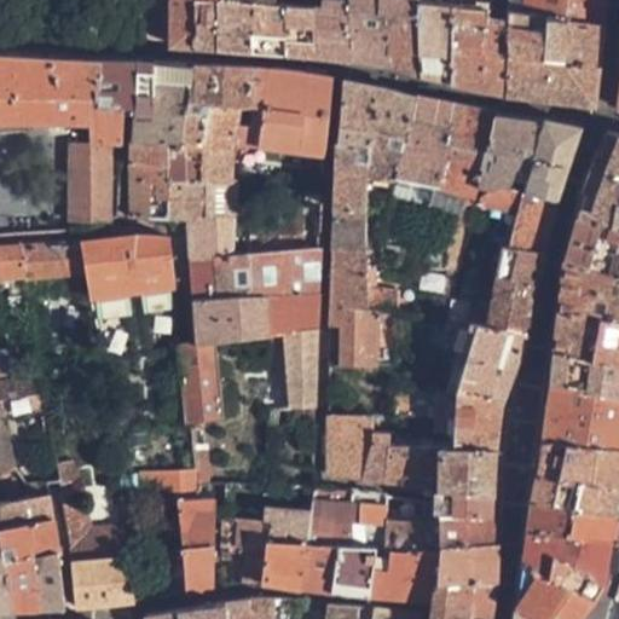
[(169,0),(171,44),(194,46),(192,0),(169,0)]
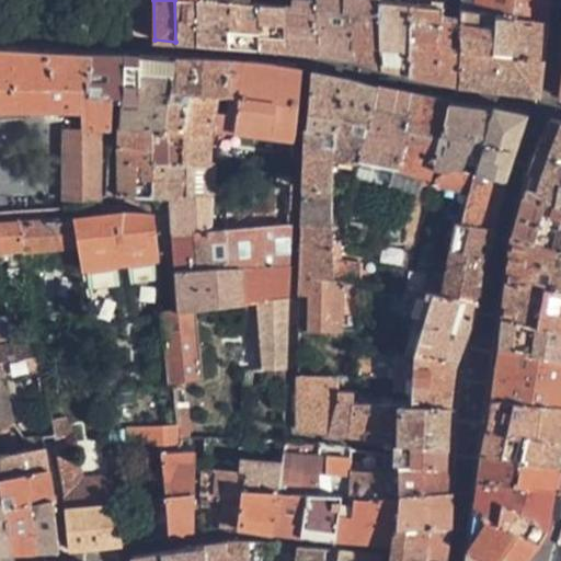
[(174,0),(175,42),(197,44),(195,0),(174,0)]
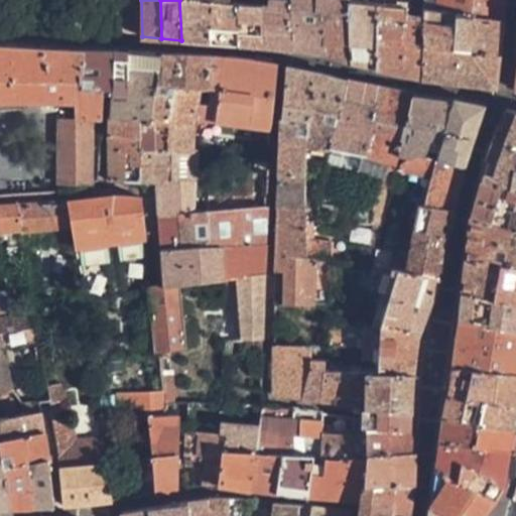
[(179,0),(181,40),(209,43),(209,0),(179,0)]
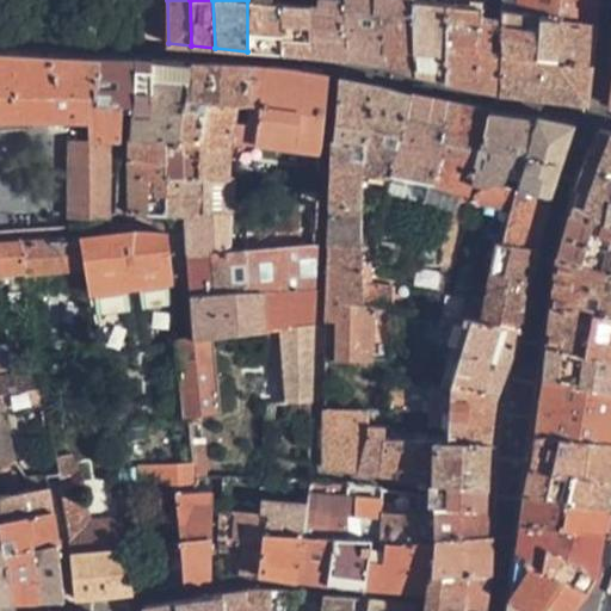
[(247,0),(247,51),(281,54),(279,1),(265,0),(247,0)]
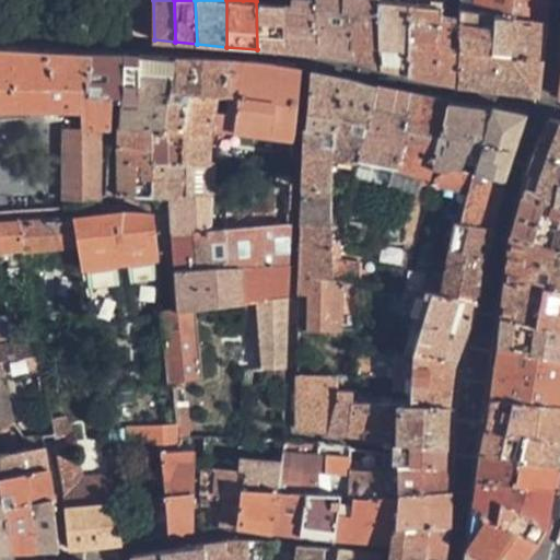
[(284,0),(284,2),(284,51),(317,55),(351,58),(352,59),(352,9),(382,12),(382,2),(381,0),(284,0)]
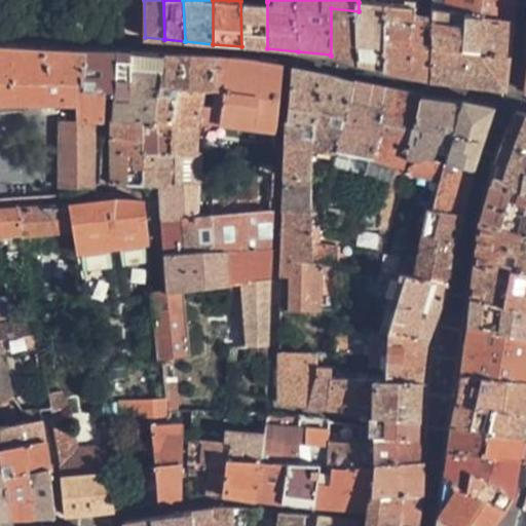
[(359,63),(383,70),(384,0),(367,0),(367,2),(359,2),(359,11),(359,63)]
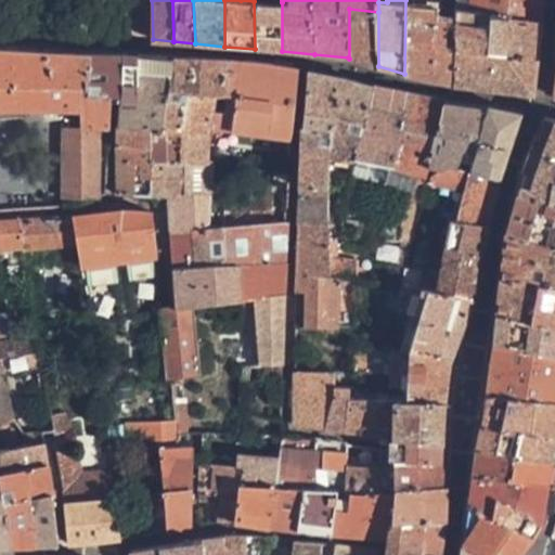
[(454,81),(457,21),(441,18),(441,5),(429,4),(429,0),(405,0),(404,74),(408,74),(454,81)]
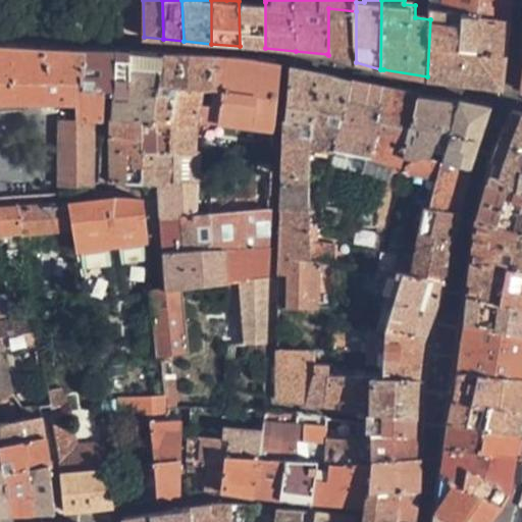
[(430,0),(430,7),(430,19),(427,76),(467,83),(500,87),(506,21),(507,0),(430,0)]
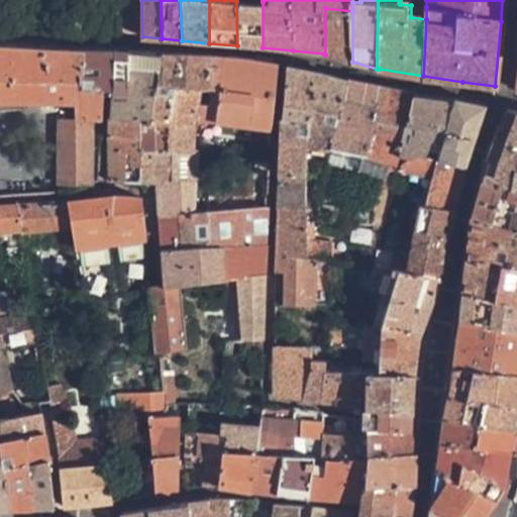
[(237,45),(263,47),(263,2),(236,1),(237,45)]
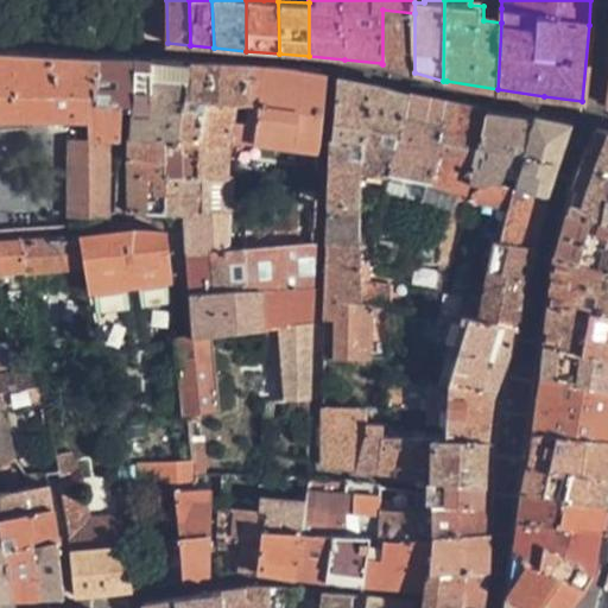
[(382,64),(415,73),(415,13),(382,10),(382,64)]
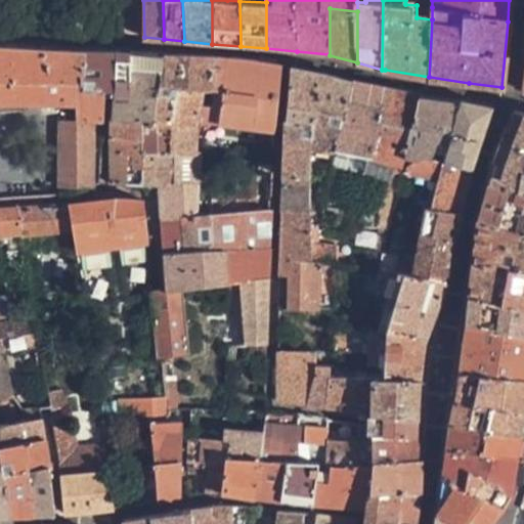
[(0,45),(0,102),(60,103),(76,103),(76,117),(102,118),(104,90),(78,89),(84,50),(0,45)]
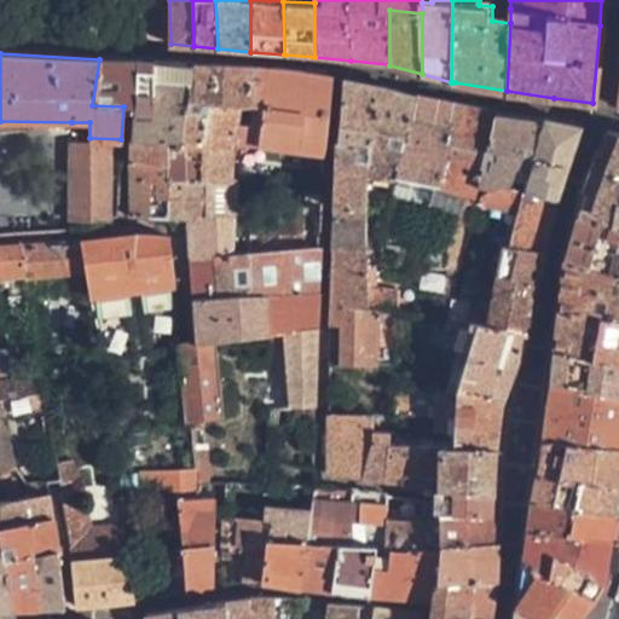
[(99,59),(92,105),(123,106),(133,106),(137,62),(133,62),(99,59)]
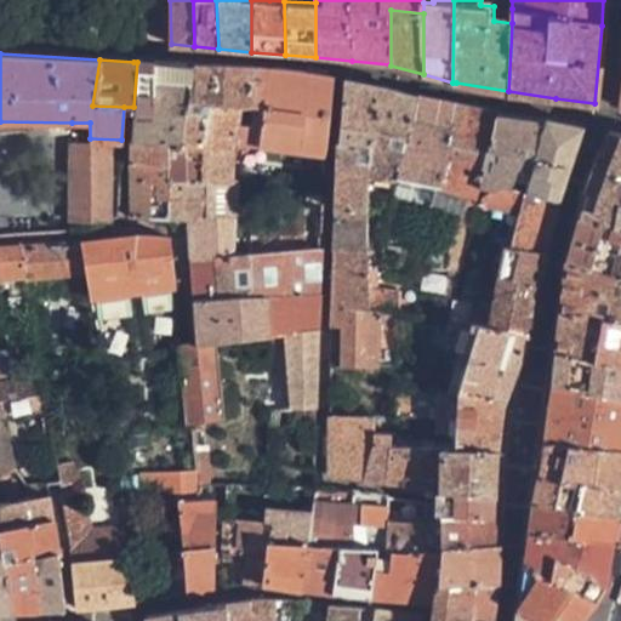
[(153,63),(137,62),(134,107),(134,112),(149,112),(153,63)]
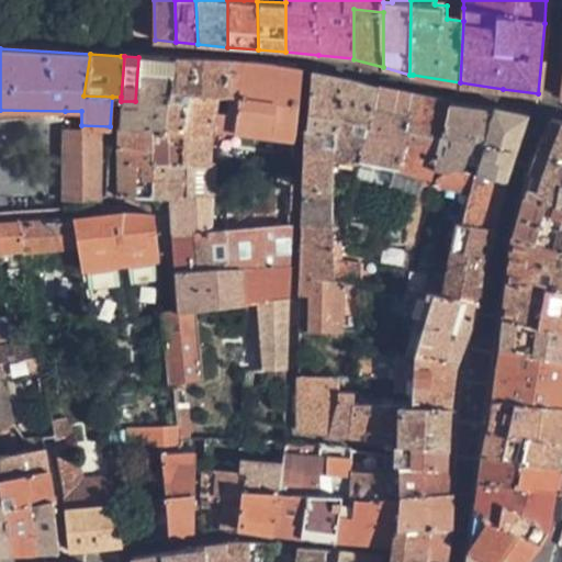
[(152,57),(138,57),(135,101),(121,101),(120,116),(119,127),(152,130),(168,131),(175,59),(152,57)]
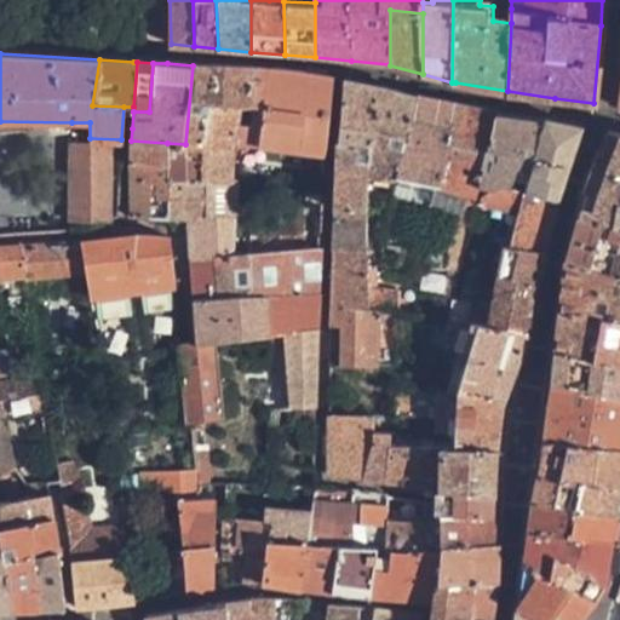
[(250,107),(254,69),(193,65),(185,144),(167,143),(131,141),(131,161),(165,166),(164,181),(183,182),(199,183),(205,145),(231,148),(234,128),(252,130),(254,107),(250,107)]
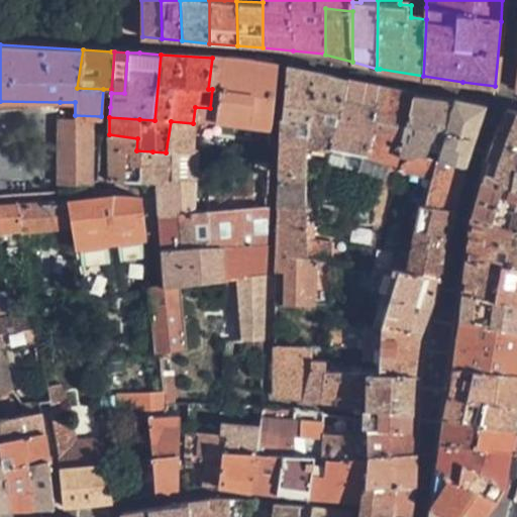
[(212,58),(208,89),(212,89),(210,108),(195,107),(193,123),(216,124),(272,128),(276,65),(259,62),(242,60),(227,59),(212,58)]
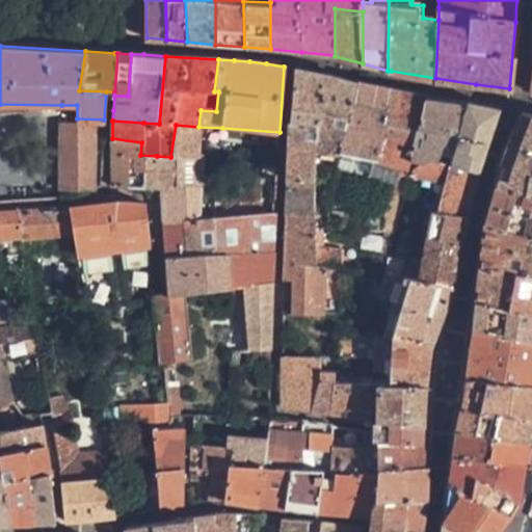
[(294,69),(289,123),(286,178),(284,214),(311,214),(316,126),(344,130),(355,83),(294,69)]
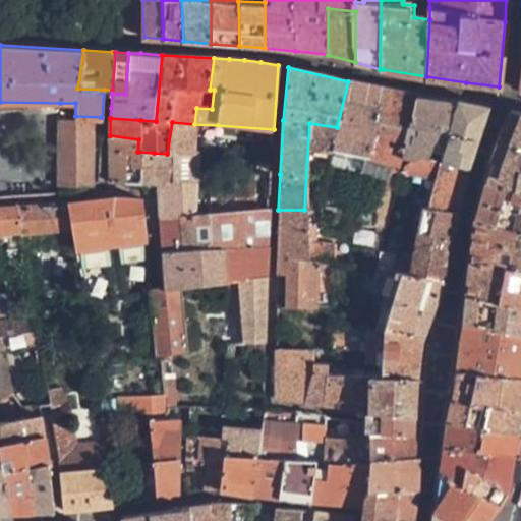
[(416,94),(348,81),(337,127),(333,148),(361,152),(392,157),(389,173),(387,181),(397,183),(401,165),(403,160),(403,159),(402,158),(403,154),(416,94)]
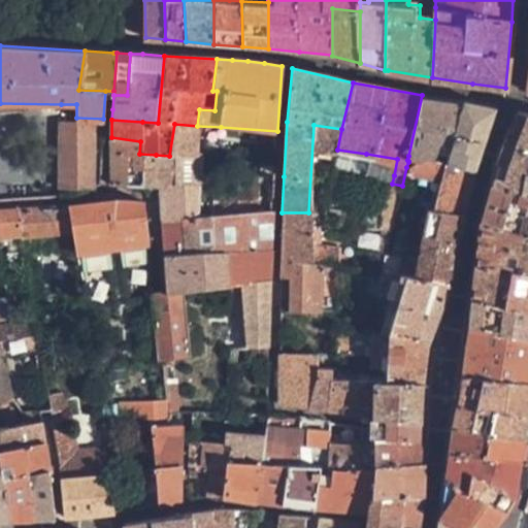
[(463,102),(422,95),(408,156),(423,158),(426,158),(437,160),(439,150),(451,152),(463,102)]
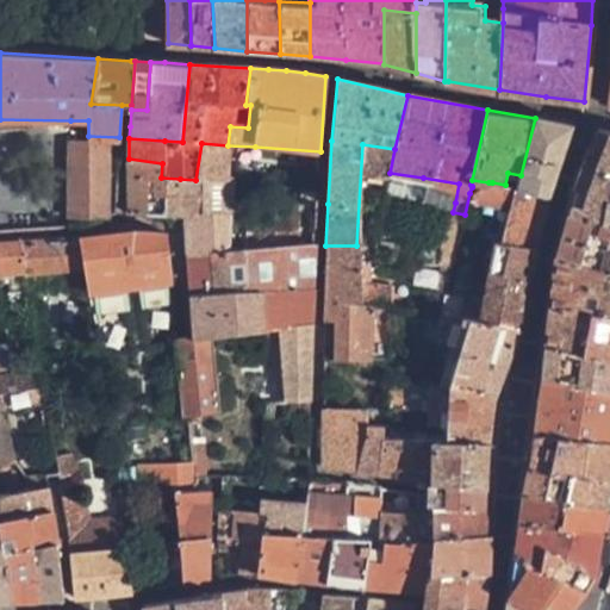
[(571,124),(535,118),(521,175),(518,187),(545,191),(571,124)]
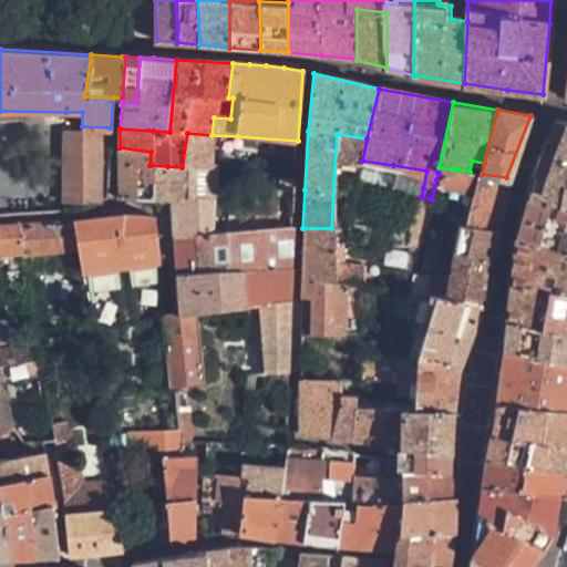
[(566,121),(556,119),(534,177),(533,177),(526,202),(566,207),(566,121)]
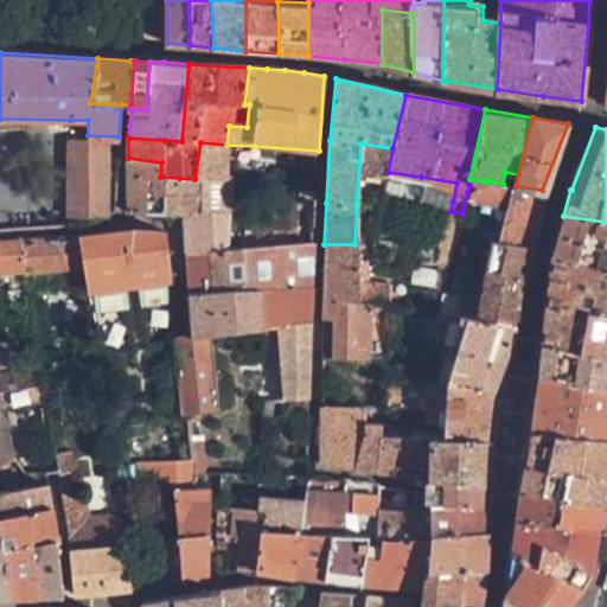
[(107,142),(70,141),(71,211),(71,216),(107,216),(107,142)]
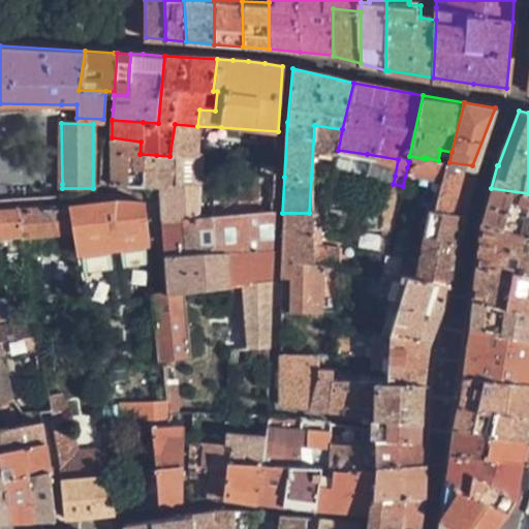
[(193,157),(197,126),(175,124),(169,156),(193,157)]
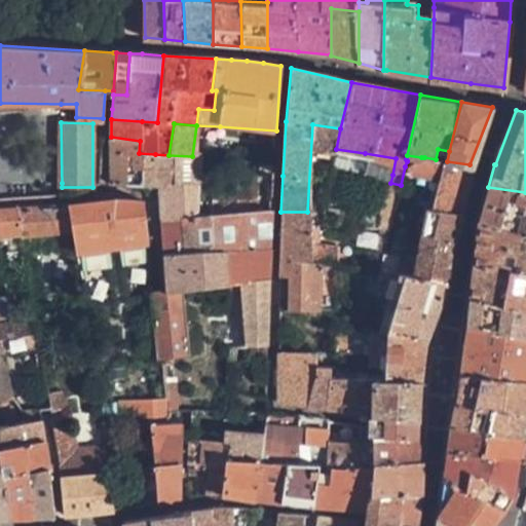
[(111,137),(110,183),(141,185),(139,153),(140,141),(111,137)]
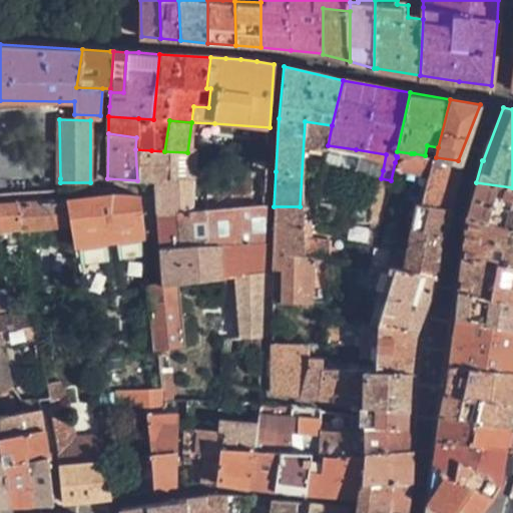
[(156,214),(190,212),(190,191),(191,152),(187,152),(164,151),(151,150),(135,149),(137,180),(154,181),(156,214)]
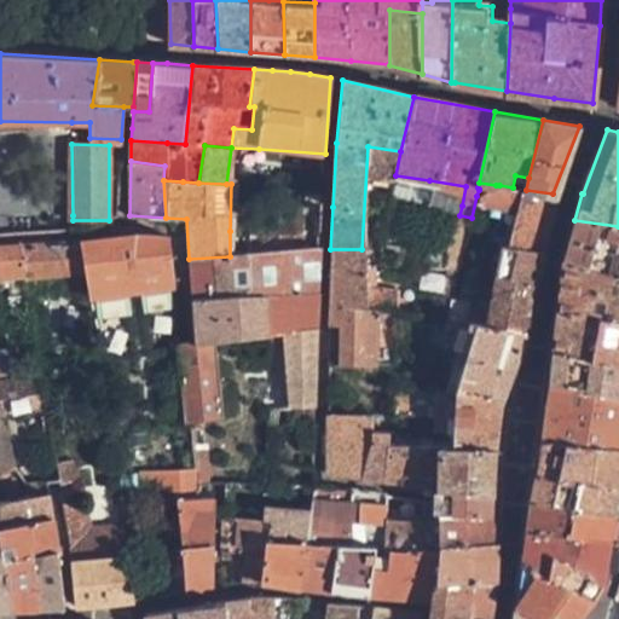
[(429,180),(426,200),(462,206),(466,186),(429,180)]
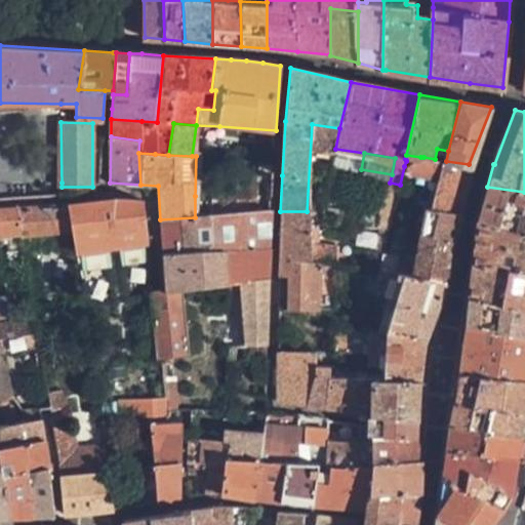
[(459,211),(469,164),(446,161),(435,159),(423,157),(420,157),(406,161),(404,166),(440,174),(428,205),(459,211)]
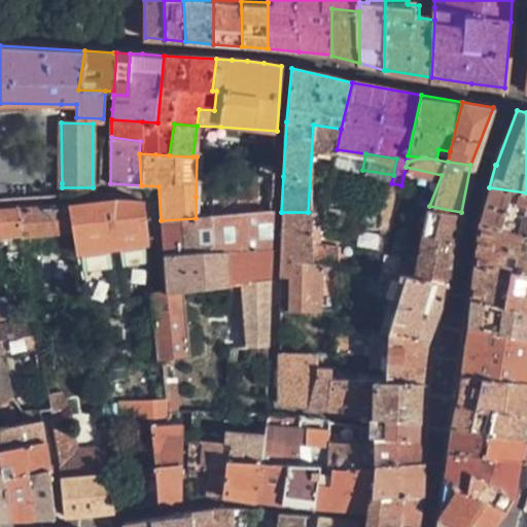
[(321,220),(335,222),(344,166),(334,164),(322,213),(321,220)]
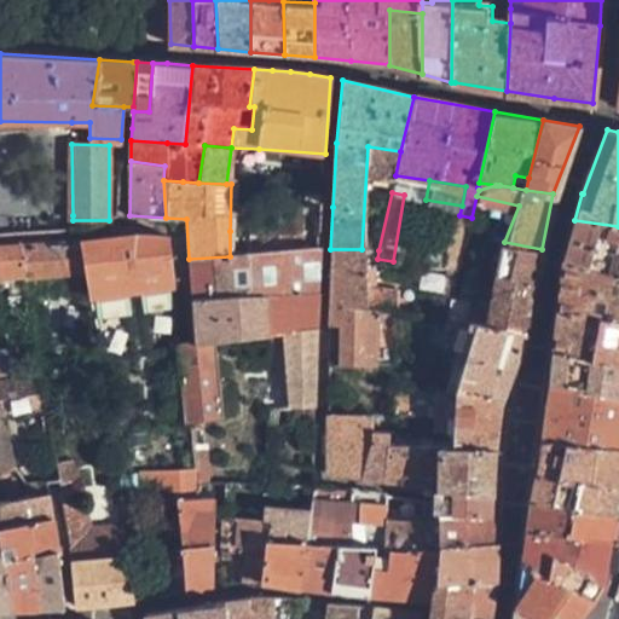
[(467,236),(472,218),(460,215),(452,246),(449,244),(444,268),(457,271),(467,236)]
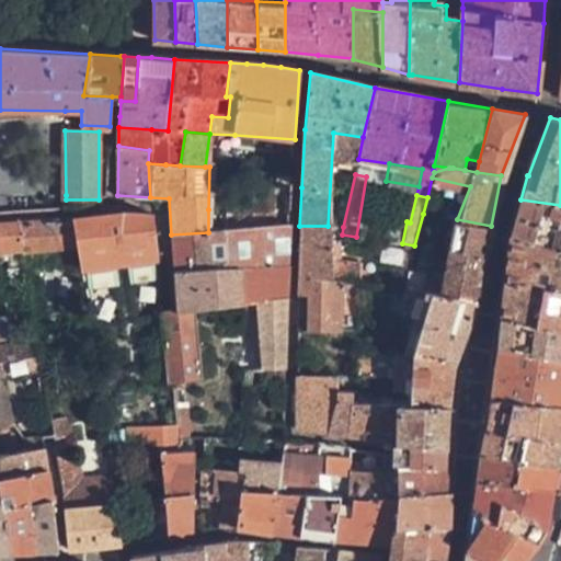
[(560,205),(521,199),(510,236),(560,249),(560,205)]
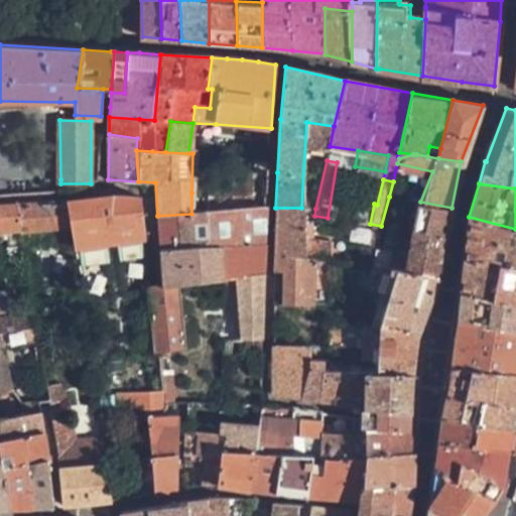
[(221,196),(191,192),(191,214),(204,213),(221,212),(221,196)]
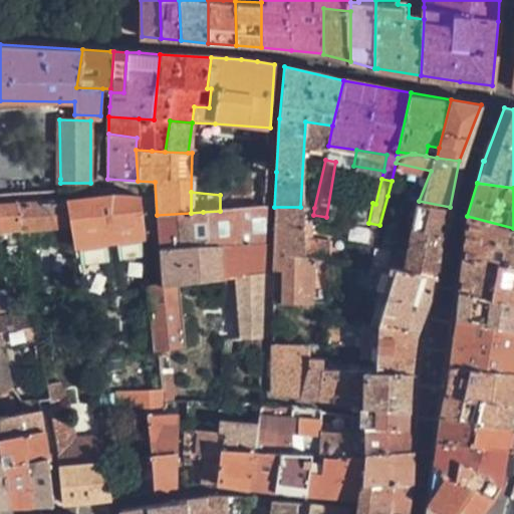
[(72,243),(145,237),(140,197),(114,196),(66,201),(70,226),(72,243)]
